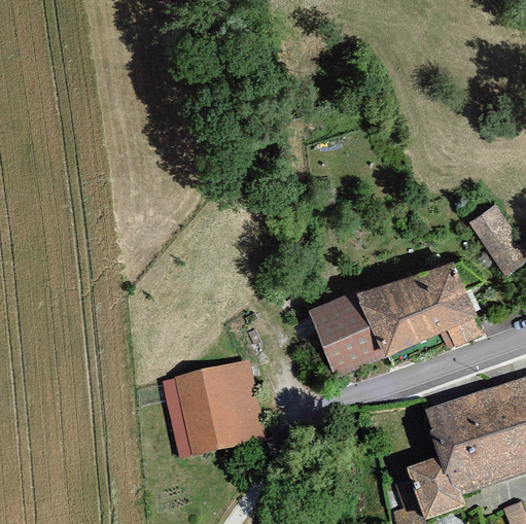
[(470,223),(510,272),(525,257),(525,249),(491,207),(470,223)]
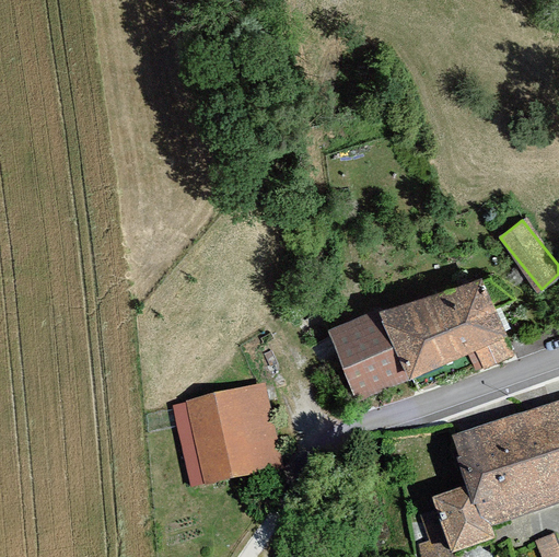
[(487,258),(325,323),(354,397),(411,375),(408,368),(464,346),(476,375),(525,356),(487,258)]
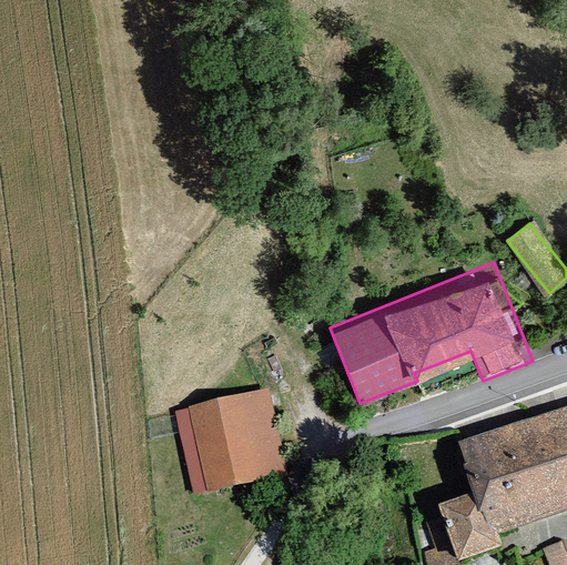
[(285,471),(266,387),(173,409),(193,492),(285,471)]
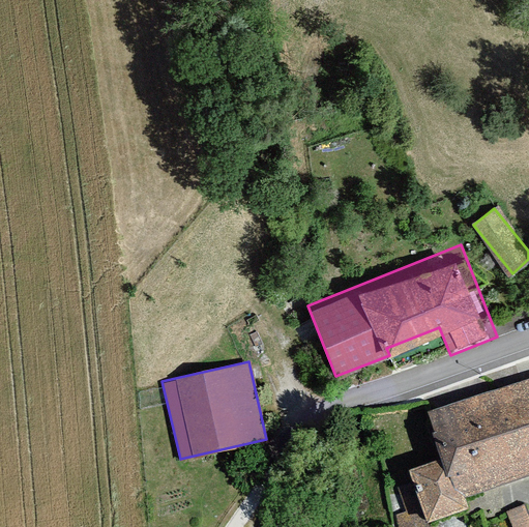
[(528,378),(425,411),(443,465),(410,475),(423,516),(403,522),(404,526),(430,526),(427,517),(460,505),(458,497),(528,474),(528,378)]
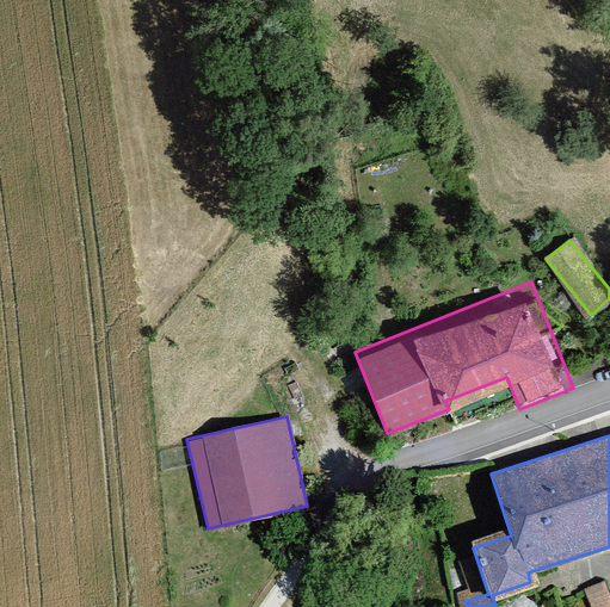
[(609,606),(609,599),(602,583),(583,592),(589,606),(609,606)]
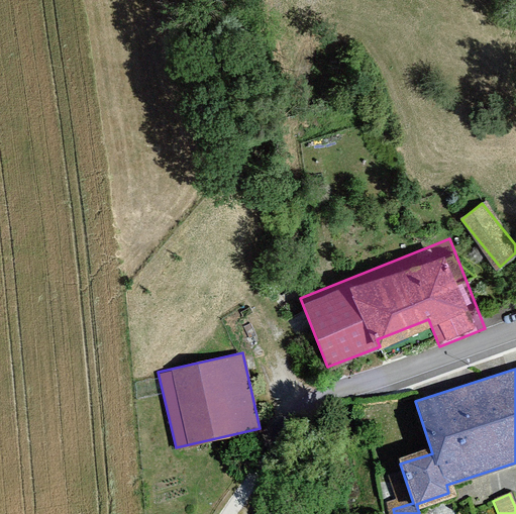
All buildings are outlined.
